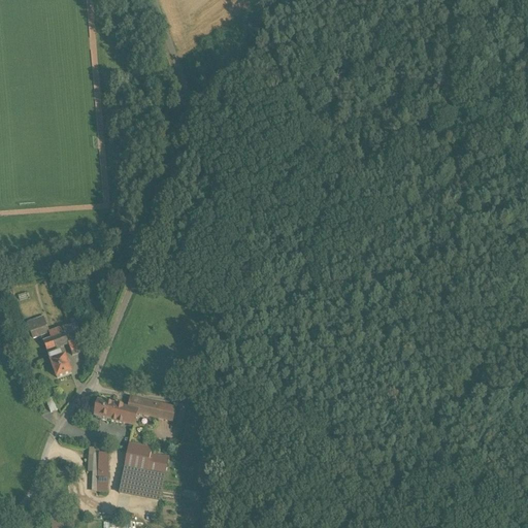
[(40,331),(31,334),(33,339),(42,336),(40,331)]
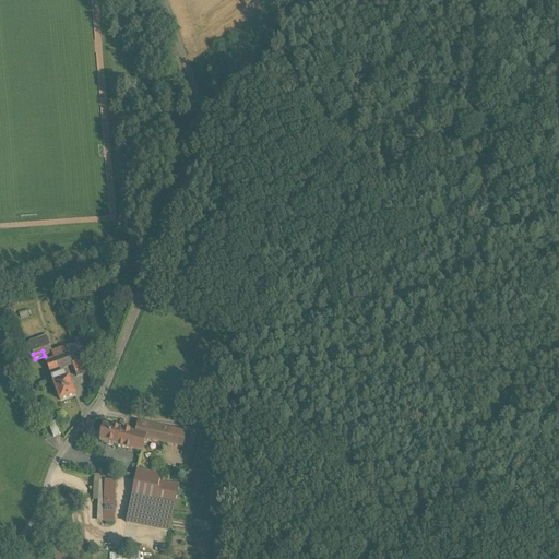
[(69,356),(46,365),(50,375),(59,371),(59,370),(72,365),(69,356)]
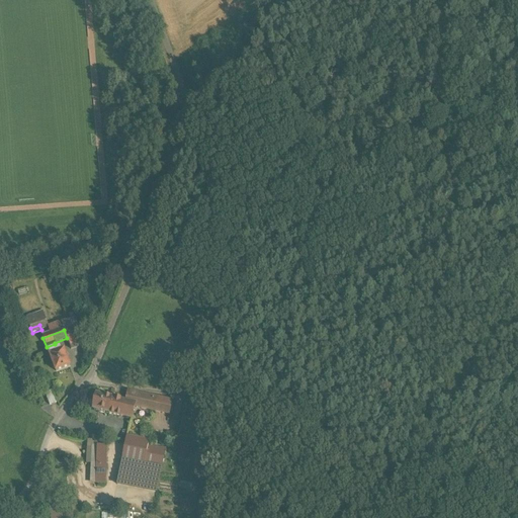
[(73,336),(67,338),(72,350),(77,348),(73,336)]
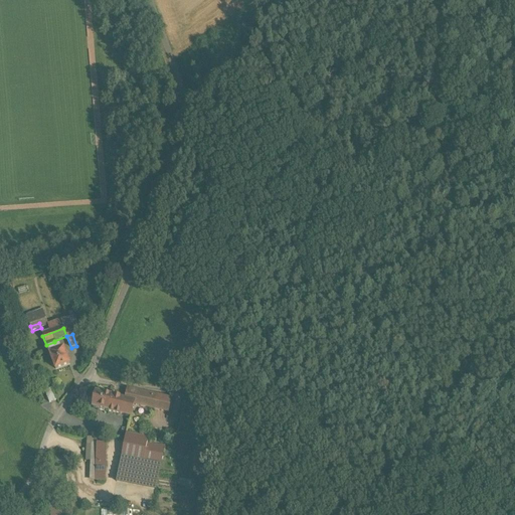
[(63,348),(49,354),(55,369),(69,364),(63,348)]
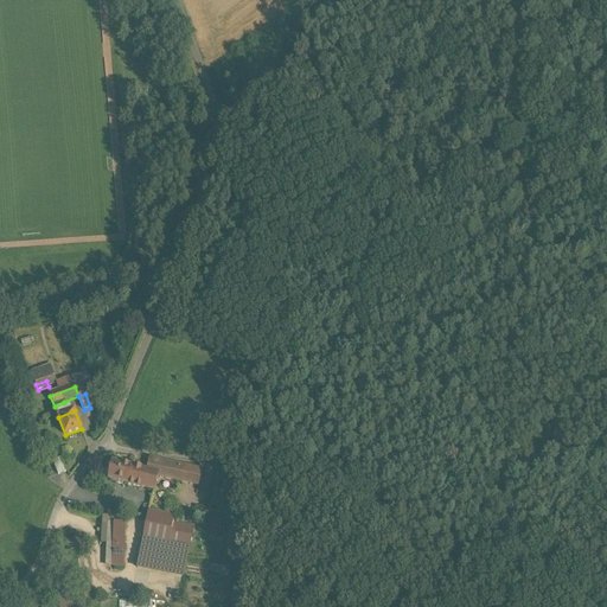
[(149,460),(148,471),(138,468),(133,486),(155,491),(158,477),(181,481),(185,466),(149,460)]
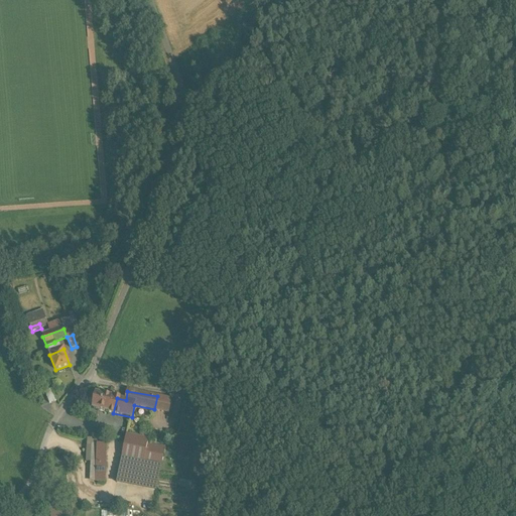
[(117,398),(96,393),(93,409),(113,413),(117,398)]
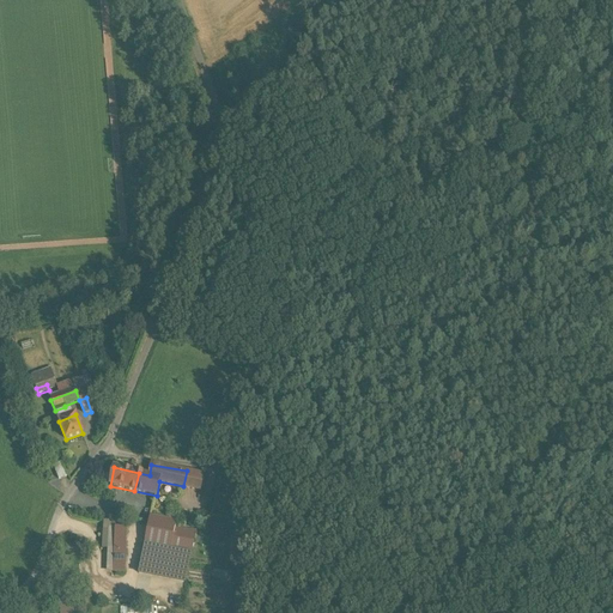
[(204,474),(187,471),(183,486),(200,489),(204,474)]
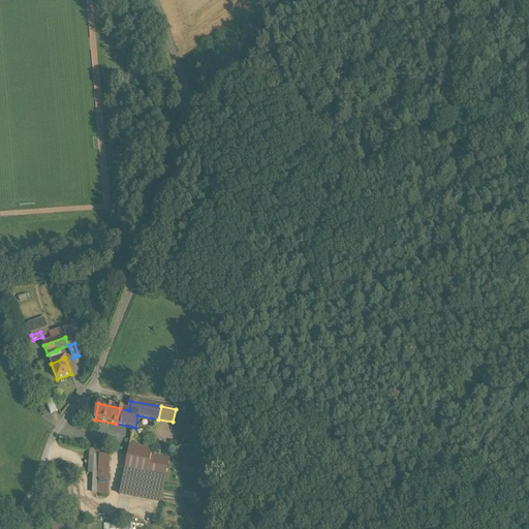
[(152,452),(129,446),(120,494),(160,502),(169,460),(151,456),(152,452)]
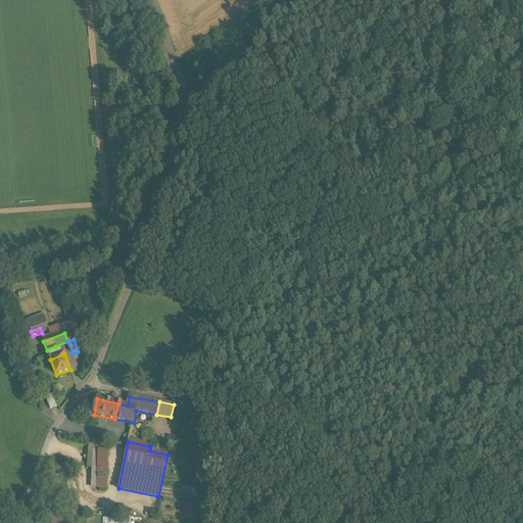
[(90,486),(107,487),(108,444),(86,444),(86,467),(90,467),(90,486)]
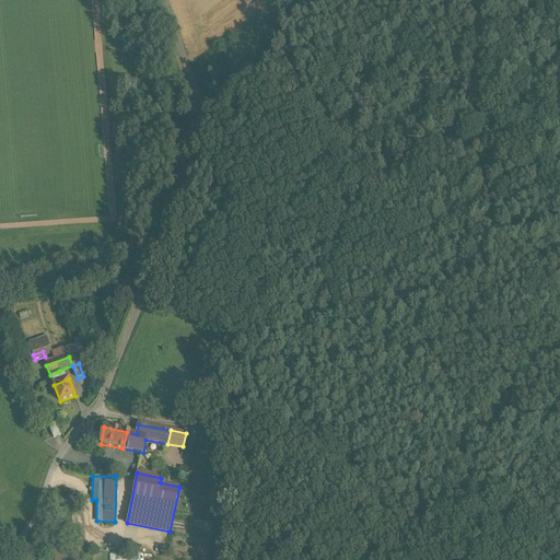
[(194,479),(190,496),(201,499),(205,482),(194,479)]
